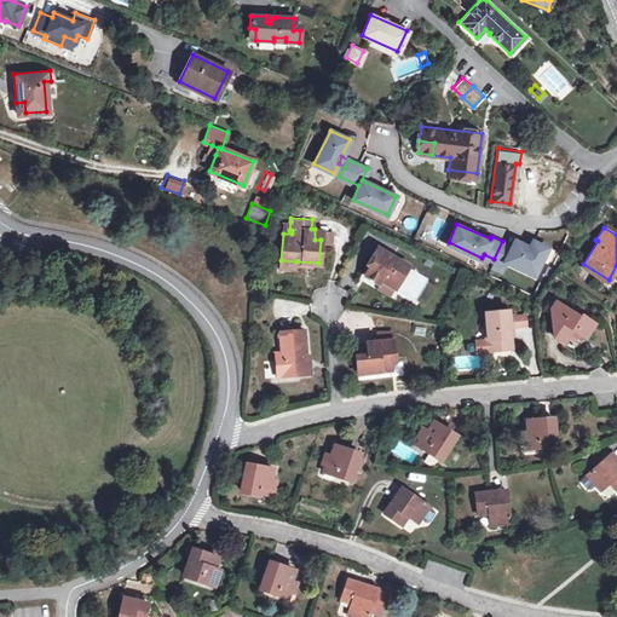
[(332,230),(315,229),(315,240),(321,240),(330,241),(332,230)]
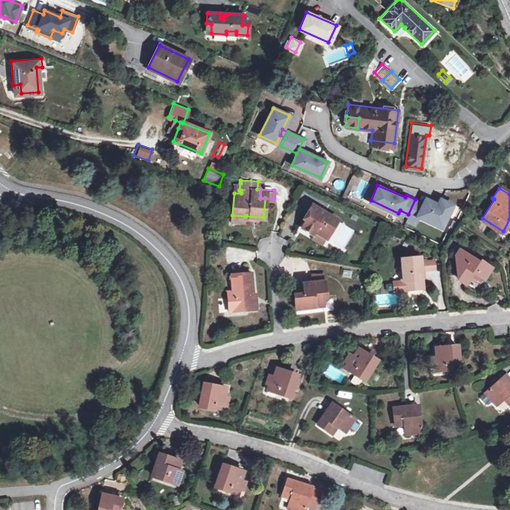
[(422,202),(415,199),(408,214),(416,217),(418,214),(437,223),(439,218),(444,220),(452,202),(440,197),(437,202),(425,197),(422,202)]
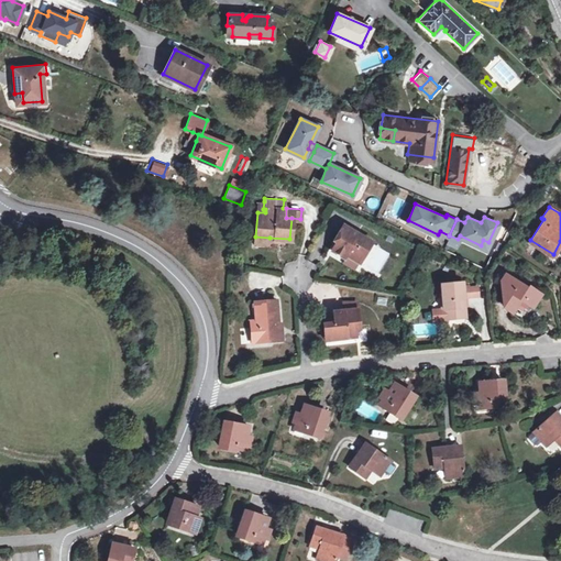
[(338,237),(330,248),(344,255),(345,253),(348,253),(358,260),(359,261),(371,241),(341,224),(336,234),(338,237)]
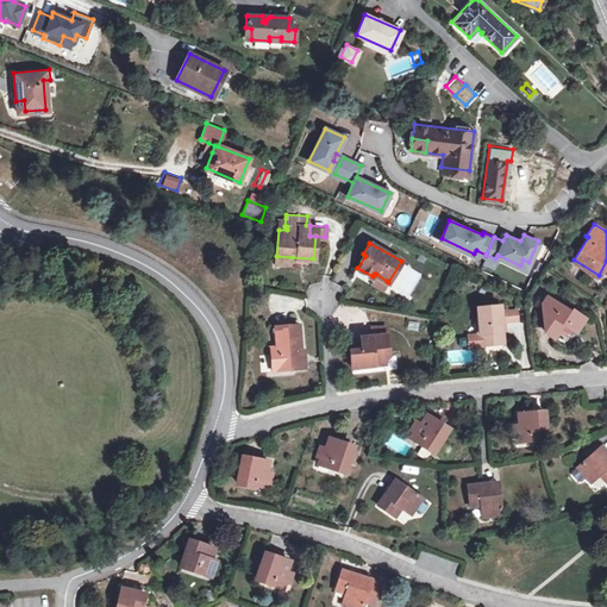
[(387,281),(376,274),(371,282),(382,289),(387,281)]
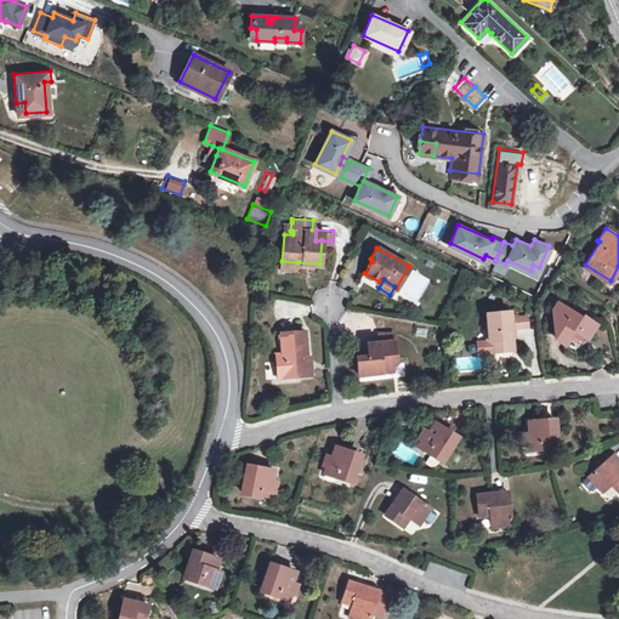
[(557,301),(552,310),(555,336),(564,342),(572,333),(574,328),(583,334),(586,336),(595,324),(581,316),(580,317),(572,311),(571,307),(567,308),(557,301)]
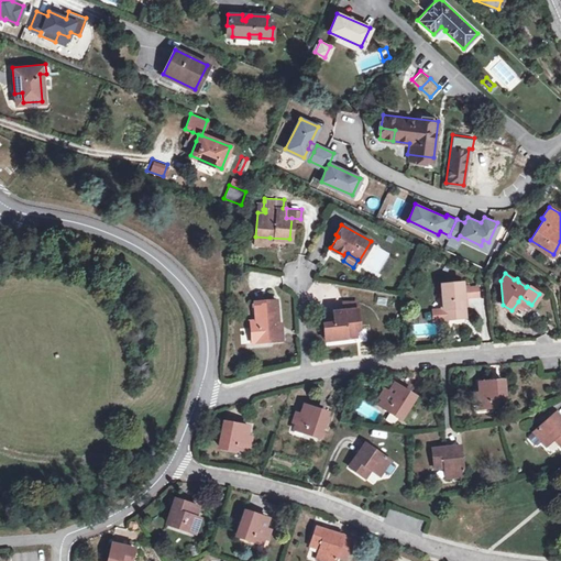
[(462,285),(461,282),(440,284),(441,305),(443,318),(464,316),(462,298),(462,285)]
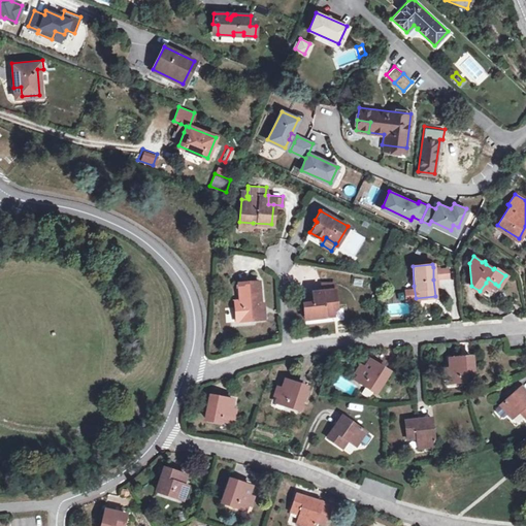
[(447,266),(433,267),(433,280),(448,278),(447,266)]
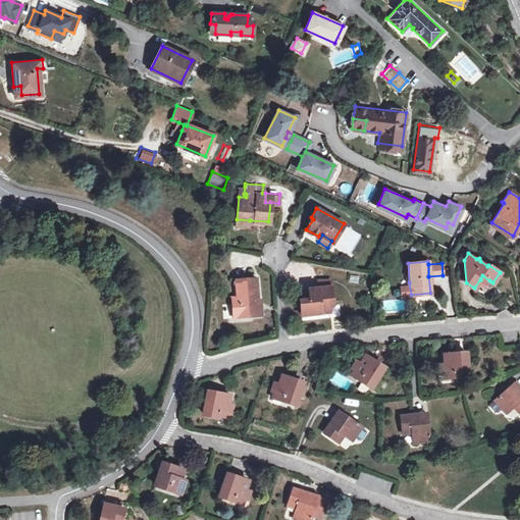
[(237,301),(231,302),(232,316),(260,313),(259,304),(257,304),(255,276),(235,277),(237,301)]
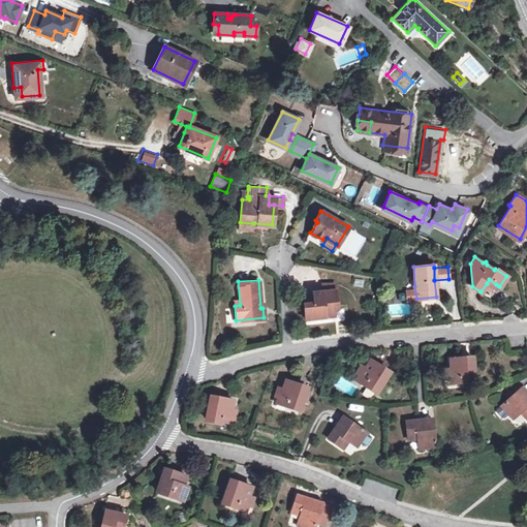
[(322,289),(336,288),(335,280),(322,281),(322,289)]
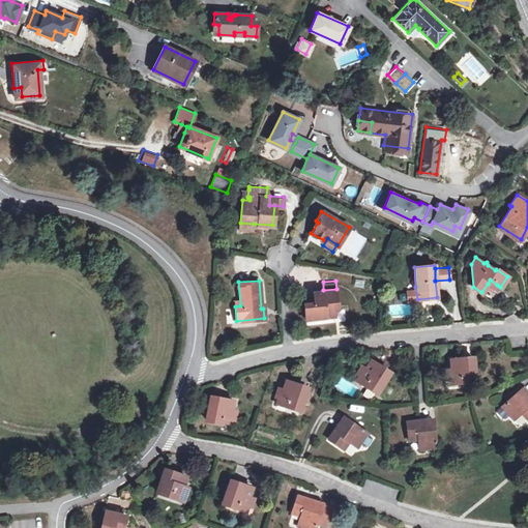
[(415,287),(405,289),(406,299),(414,299),(417,299),(415,287)]
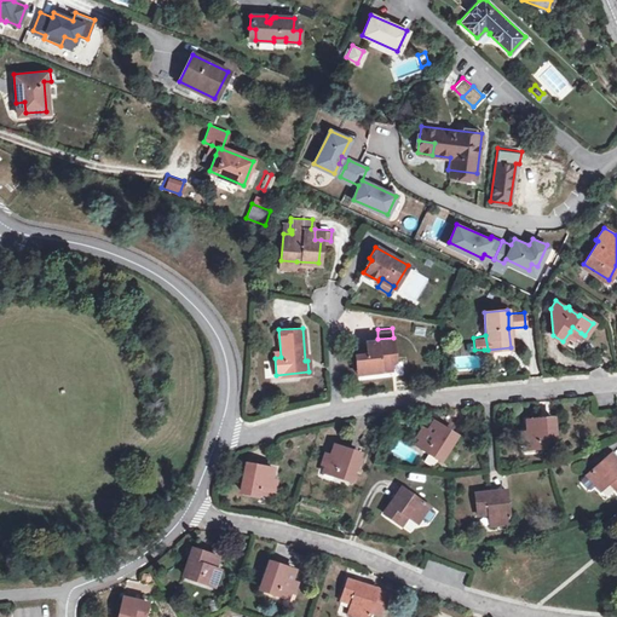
[(395,356),(393,338),(378,339),(367,340),(357,347),(358,355),(356,355),(357,368),(367,367),(367,372),(391,369),(390,361),(395,359),(395,356)]
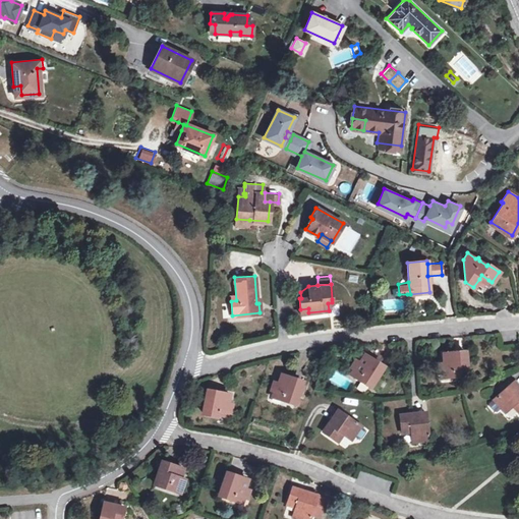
[(443,361),(439,361),(440,370),(441,370),(452,369),(453,375),(466,373),(464,350),(443,352),(443,361)]
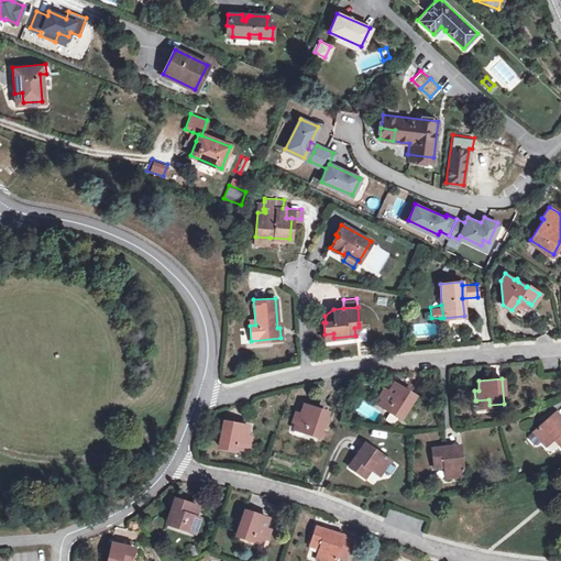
[(409,393),(391,381),(387,384),(385,383),(382,384),(376,393),(377,394),(373,399),(395,414),(409,393)]
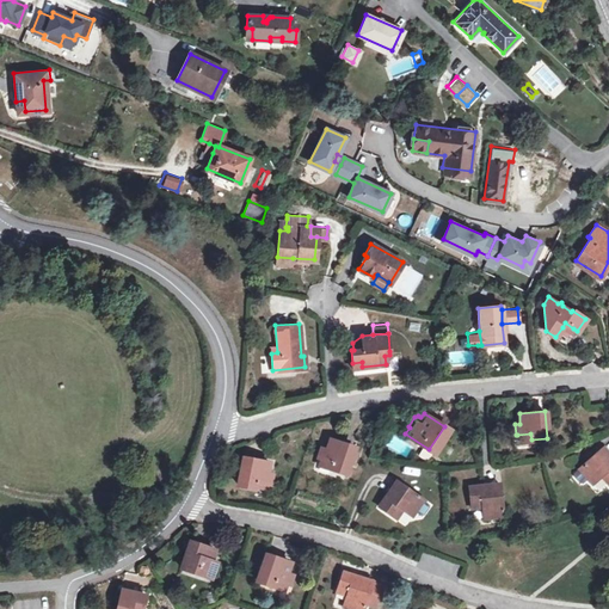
[(320,447),(317,456),(320,457),(331,461),(328,468),(344,473),(354,446),(328,437),(325,448),(320,447)]
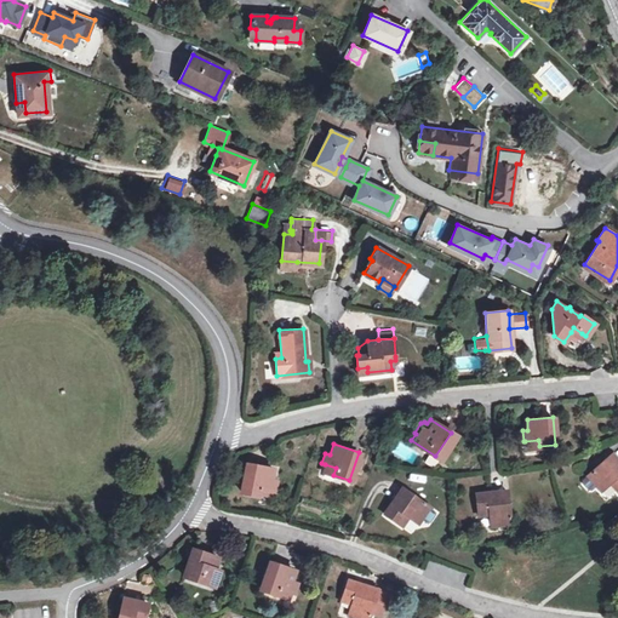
[(594,462),(596,464),(610,453),(607,450),(594,462)]
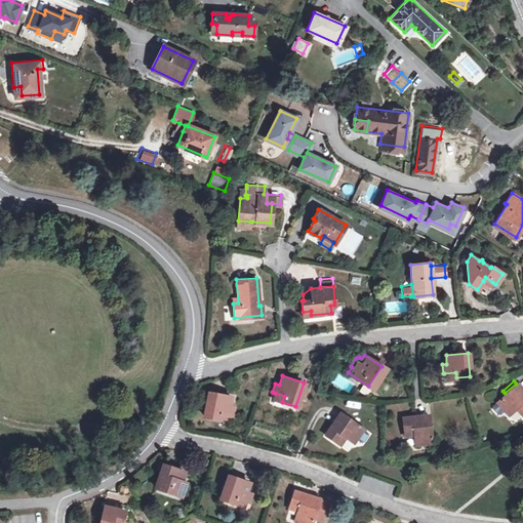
[(508,414),(516,407),(522,414),(522,413),(522,389),(517,383),(516,384),(505,393),(496,401),(508,414)]
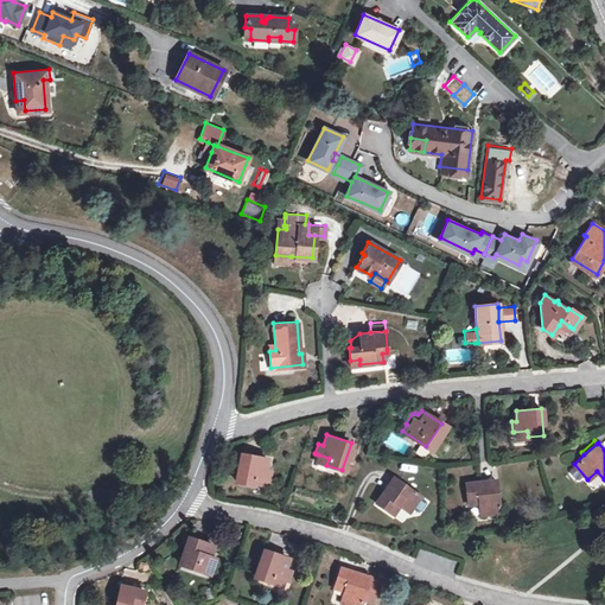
[(252,484),(253,477),(267,479),(268,470),(263,469),(266,458),(241,453),(236,481),(252,484)]
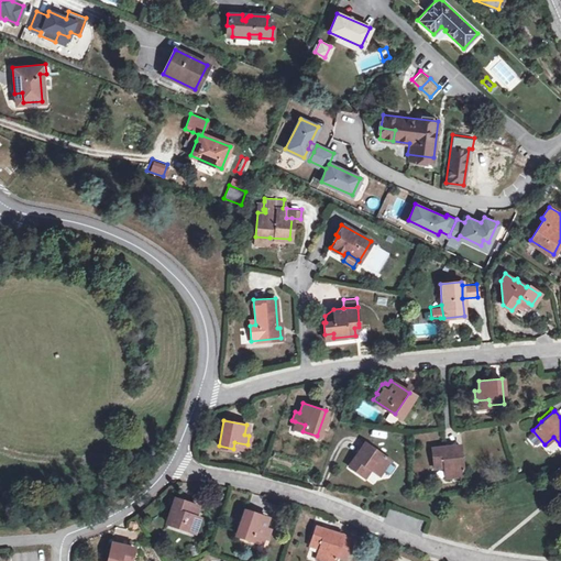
[(305,425),(295,421),(293,428),(303,431),(305,425)]
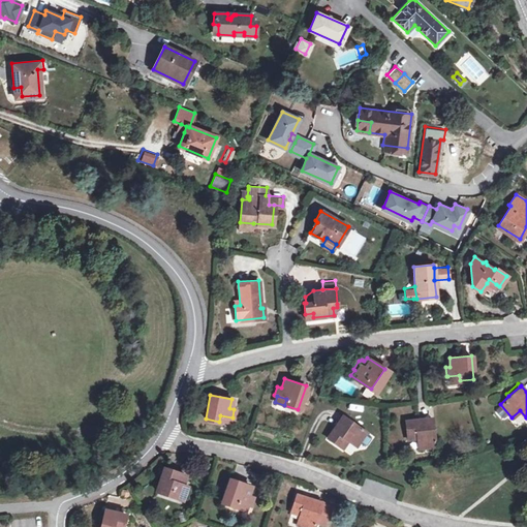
[(342,446),(347,439),(355,444),(358,441),(365,432),(366,431),(342,414),(327,436),(342,446)]
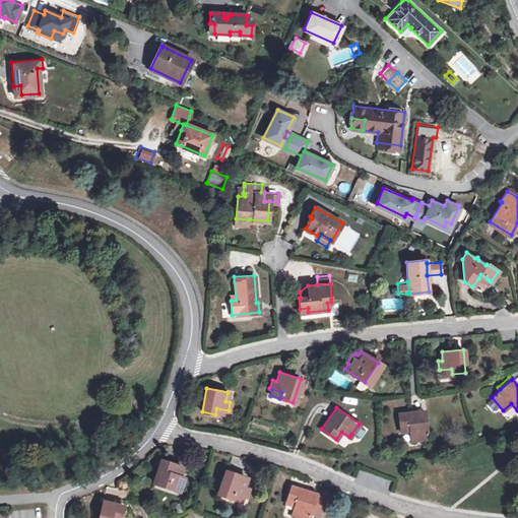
[(400,432),(408,431),(409,441),(427,439),(424,411),(398,414),(400,432)]
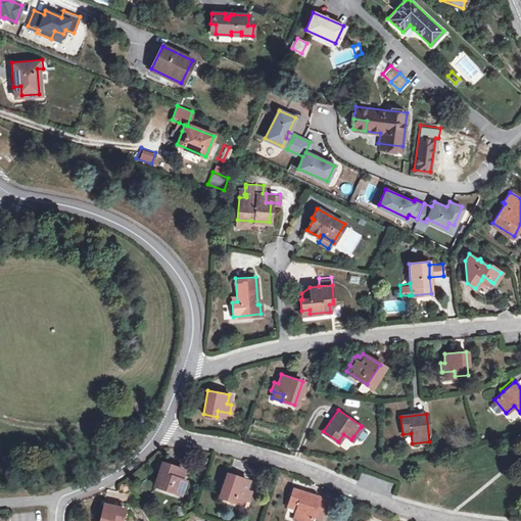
[(365,430),(361,427),(353,436),(359,439),(361,439),(366,433),(365,430)]
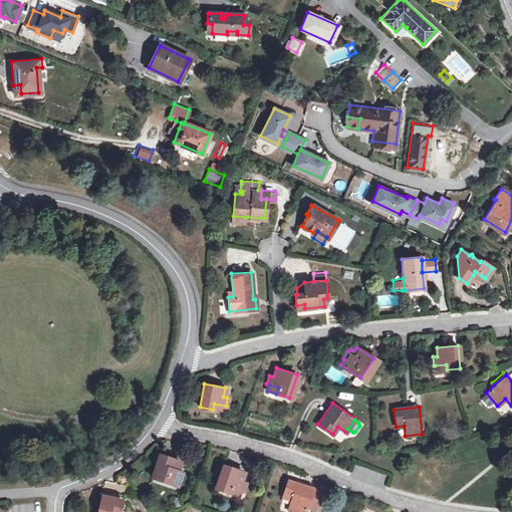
[(176,485),(180,472),(176,470),(179,461),(158,454),(151,477),(176,485)]
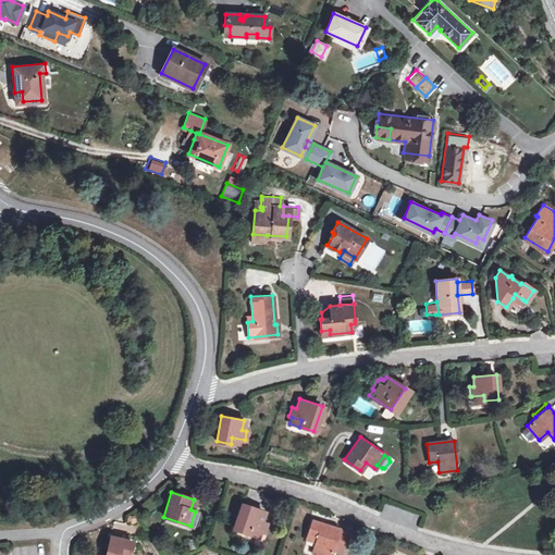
[(247,532),(248,527),(259,530),(261,531),(264,522),(260,520),(263,512),(241,504),(241,505),(237,514),(233,528),(247,532)]
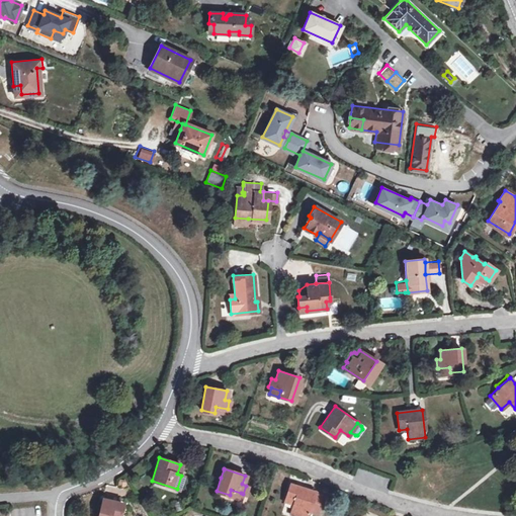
[(284,500),(293,503),(289,513),(299,515),(307,515),(310,510),(311,506),(318,509),(323,495),(289,484),(284,500)]
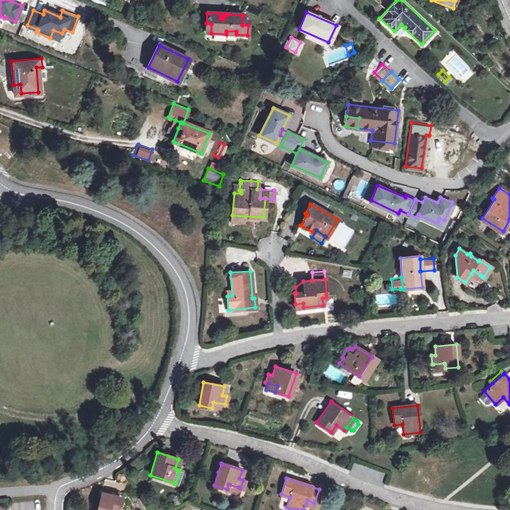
[(238,487),(228,484),(227,489),(236,492),(238,487)]
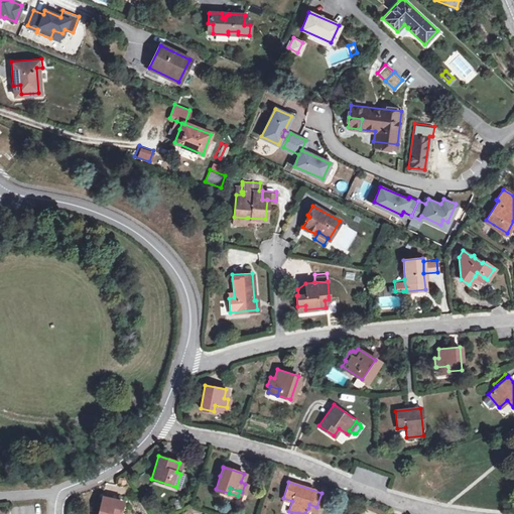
[(97,513),(119,513),(122,502),(102,497),(97,513)]
